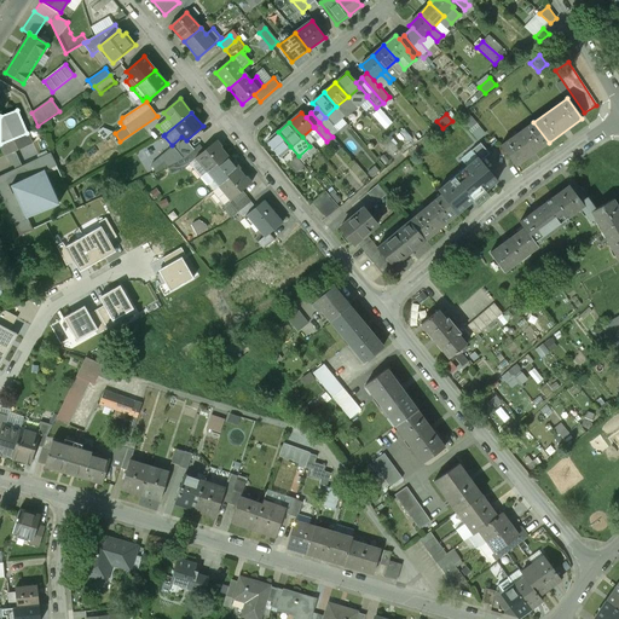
[(514,167),(549,143),(533,122),(499,146),(514,167)]
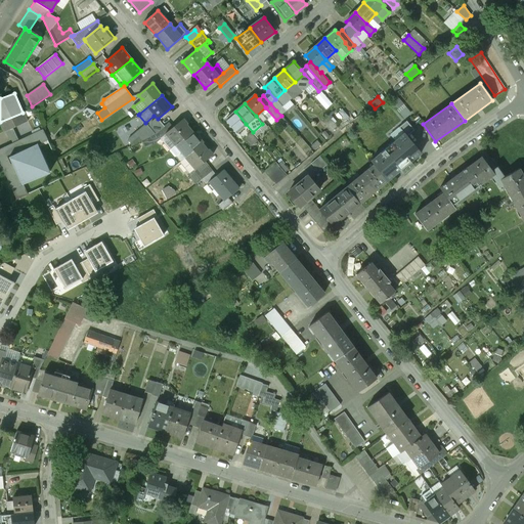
[(276,111),(281,116),(287,111),(282,105),(276,111)]
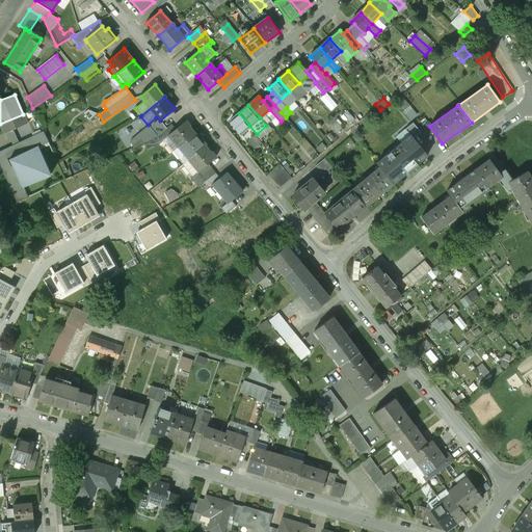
[(89,121),(97,113),(88,110),(83,113),(89,121)]
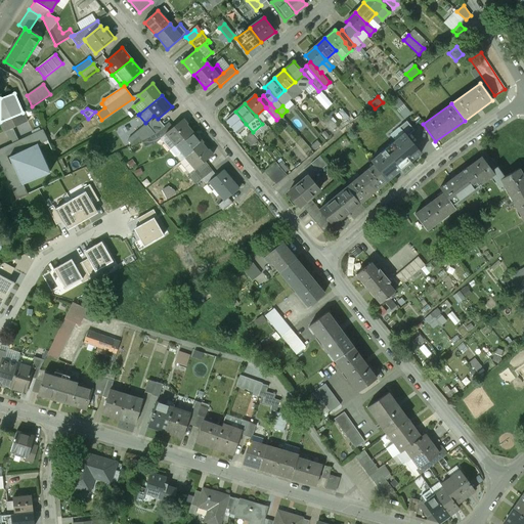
[(236,133),(246,124),(235,112),(225,120),(236,133)]
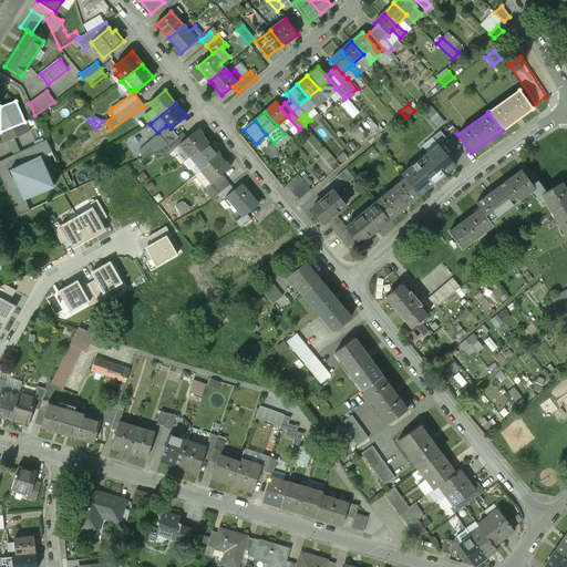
[(24,122),(0,132),(0,133),(4,143),(7,141),(13,155),(0,161),(0,175),(18,216),(30,210),(26,199),(54,186),(41,156),(52,152),(47,141),(21,152),(14,138),(30,131),(24,122)]
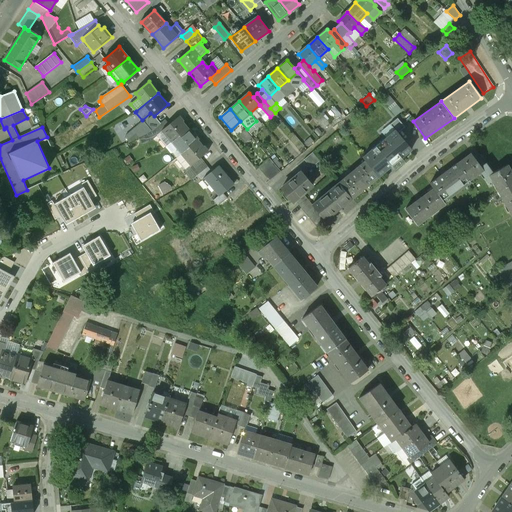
[(129,142),(146,134),(150,132),(160,123),(154,116),(144,122),(143,121),(125,136),(129,142)]
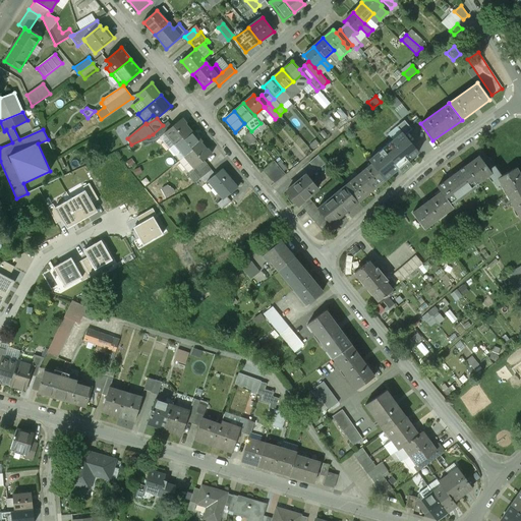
[(165,133),(174,145),(190,131),(185,124),(185,123),(181,118),(171,127),(164,133),(165,133)]
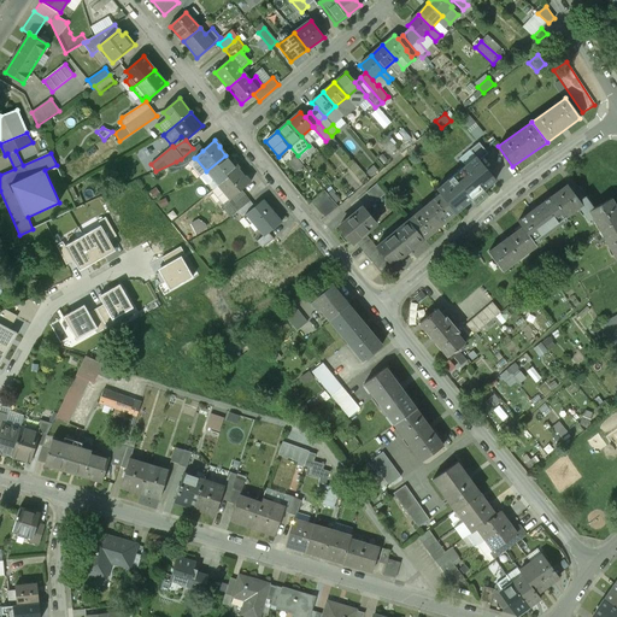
[(476,157),(480,160),(488,153),(479,142),(469,151),(476,158),(476,157)]
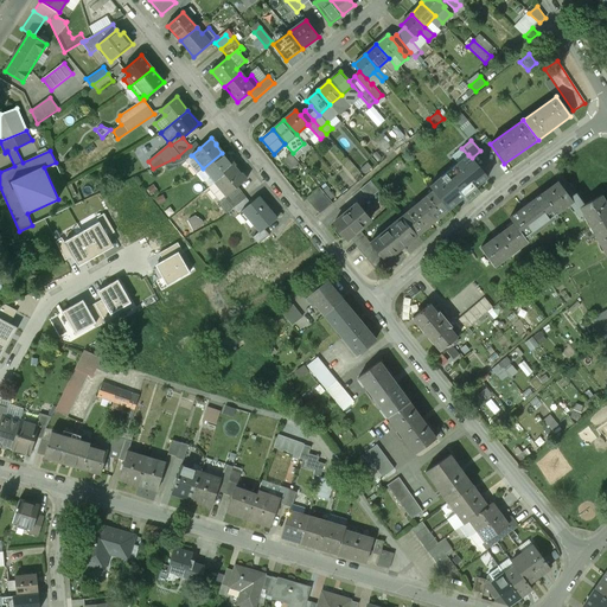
[(191,155),(199,148),(195,142),(190,146),(178,157),(173,159),(179,166),(192,155),(191,155)]
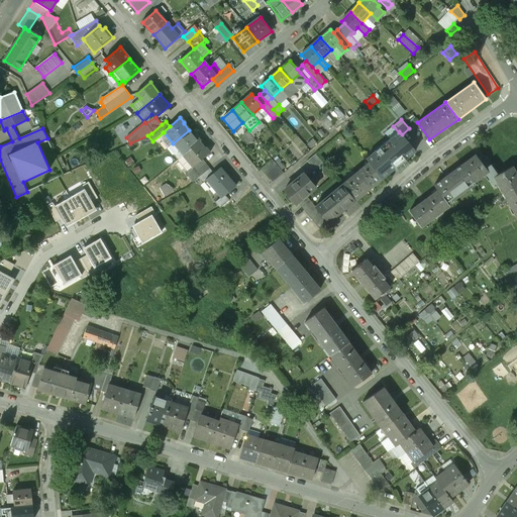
[(330,123),(325,127),(329,131),(334,128),(330,123)]
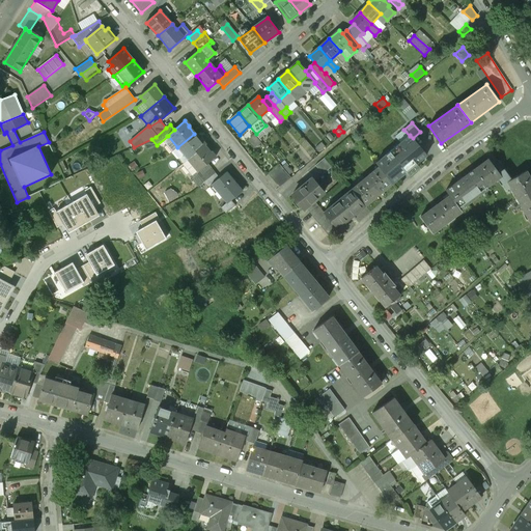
[(183,164),(187,160),(204,145),(205,144),(201,140),(200,141),(194,134),(177,147),(172,151),(183,164)]
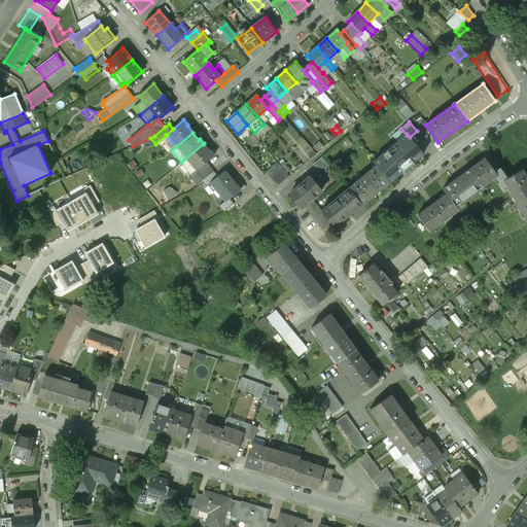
[(407,135),(373,163),(376,166),(389,182),(423,154),(410,137),(407,134),(407,135)]
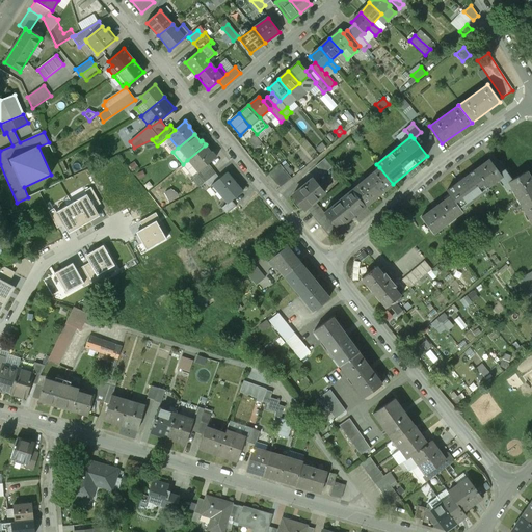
[(210,153),(205,145),(187,160),(197,171),(208,163),(215,157),(212,152),(210,153)]
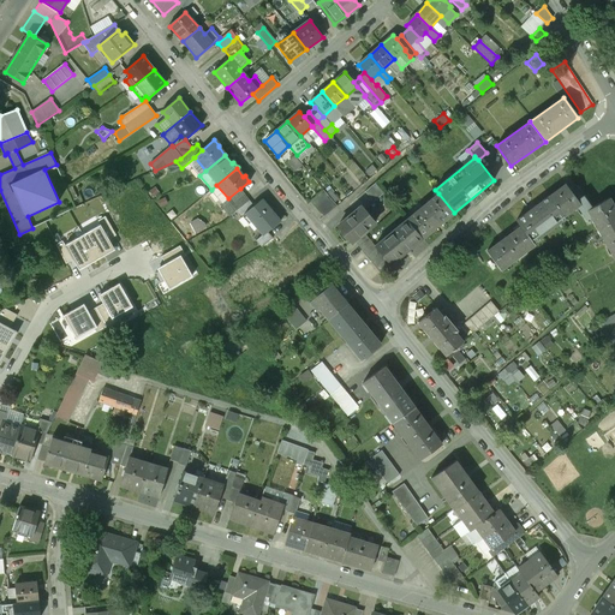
[(375,184),(365,192),(374,203),(384,193),(375,184)]
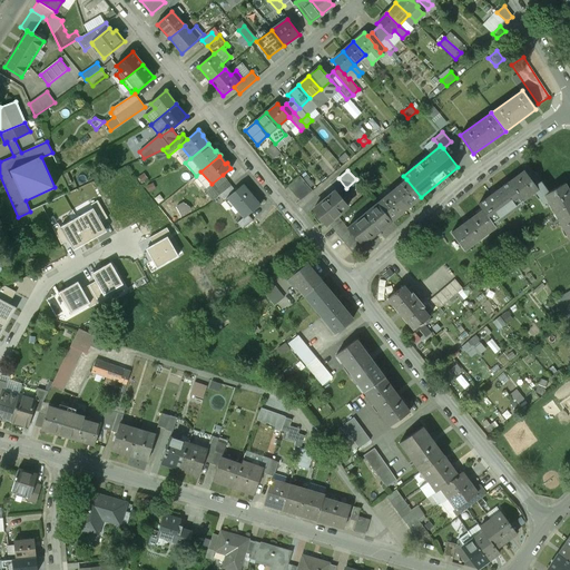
[(524,172),(509,183),(522,200),(536,192),(538,190),(536,186),(524,172)]
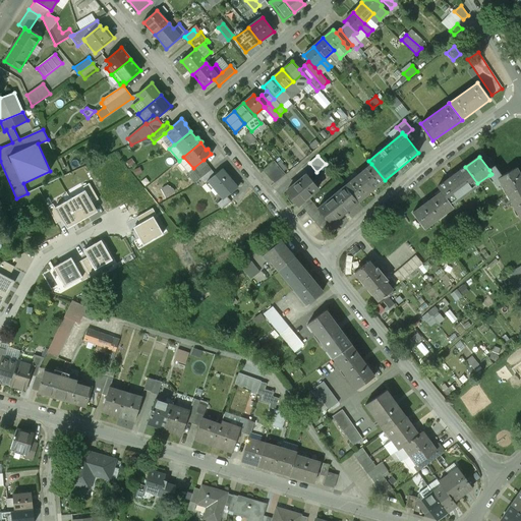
[(204,160),(193,168),(186,174),(194,183),(200,178),(211,169),(204,160)]
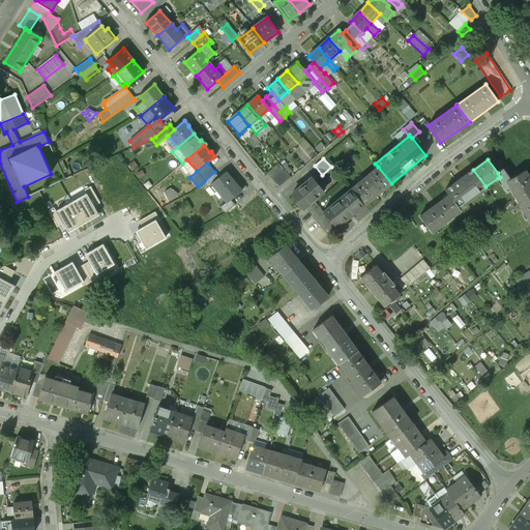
[(278,165),(268,173),(280,186),(290,177),(278,165)]
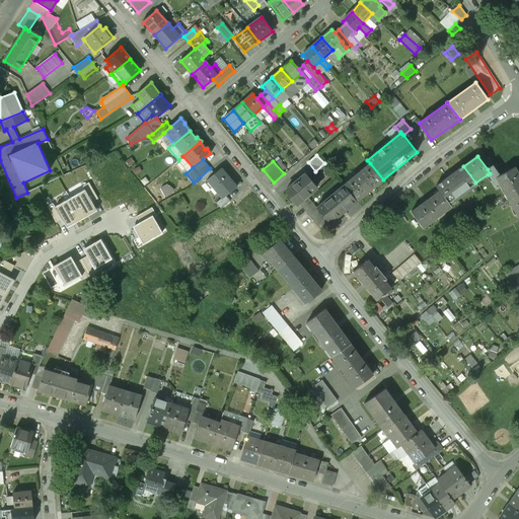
[(370,163),(343,186),(357,202),(383,179),(370,163)]
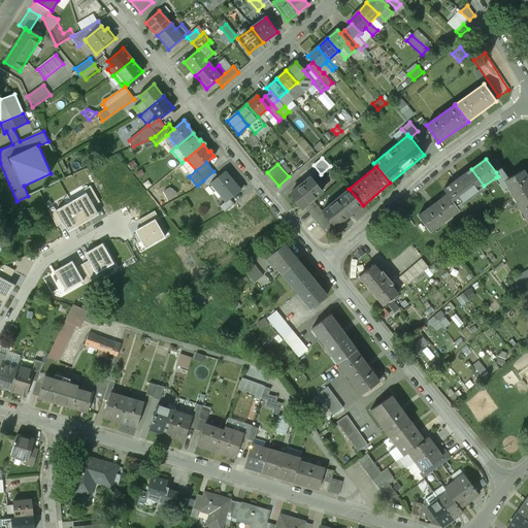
[(456,207),(484,186),(471,169),(442,191),(447,195),(456,207)]
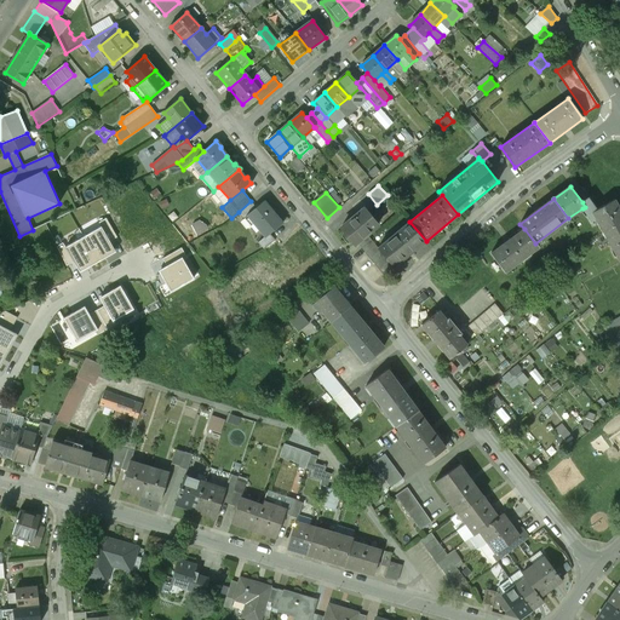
[(587,199),(583,202),(585,207),(583,208),(591,220),(596,218),(592,212),(596,210),(587,199)]
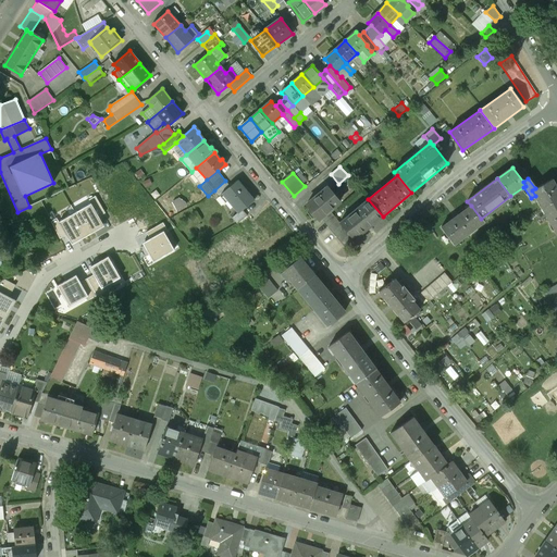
[(255,200),(237,180),(230,186),(221,194),(222,195),(227,202),(231,200),(234,205),(232,207),(237,213),(238,214),(243,210),(255,200)]
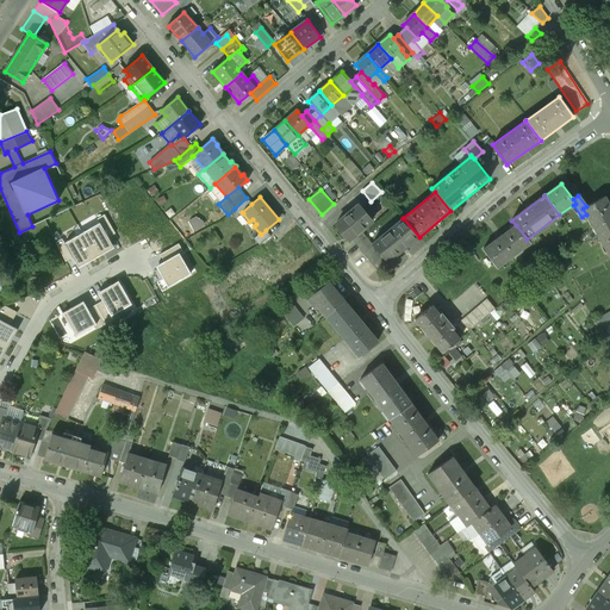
[(586,206),(583,209),(586,215),(593,229),(609,215),(609,207),(604,197),(586,206)]
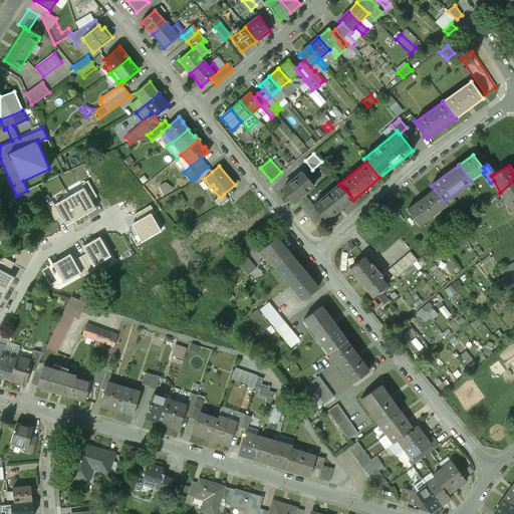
[(212,172),(208,167),(198,176),(203,181),(205,180),(204,179),(212,172)]
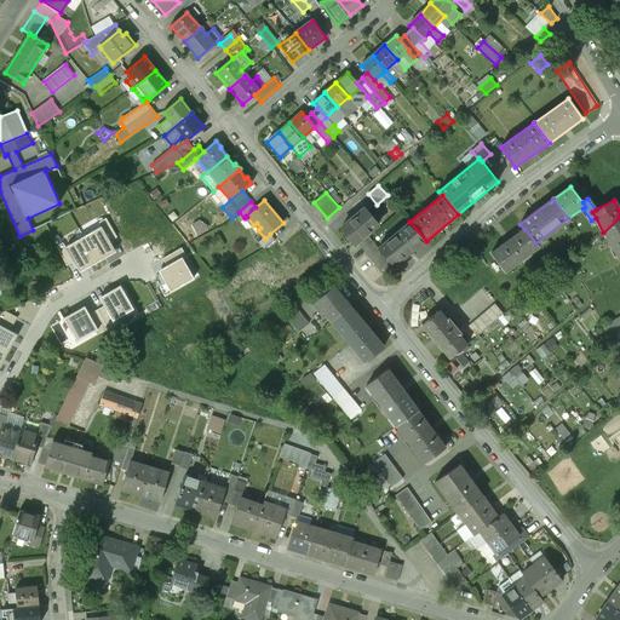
[(378,225),(363,208),(342,228),(355,245),(357,244),(367,235),(378,225)]
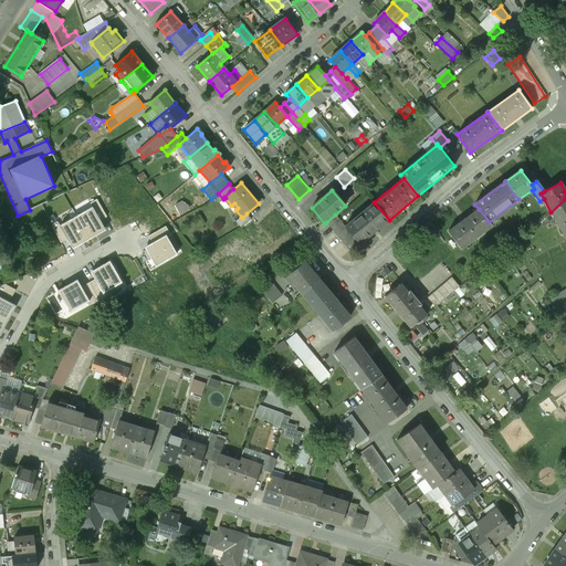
[(92,207),(100,220),(107,217),(96,199),(90,203),(92,207)]
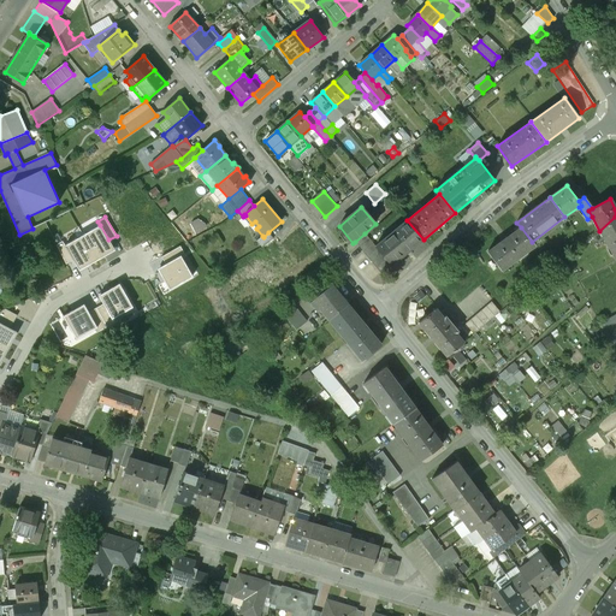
[(615,217),(600,231),(615,260),(615,217)]
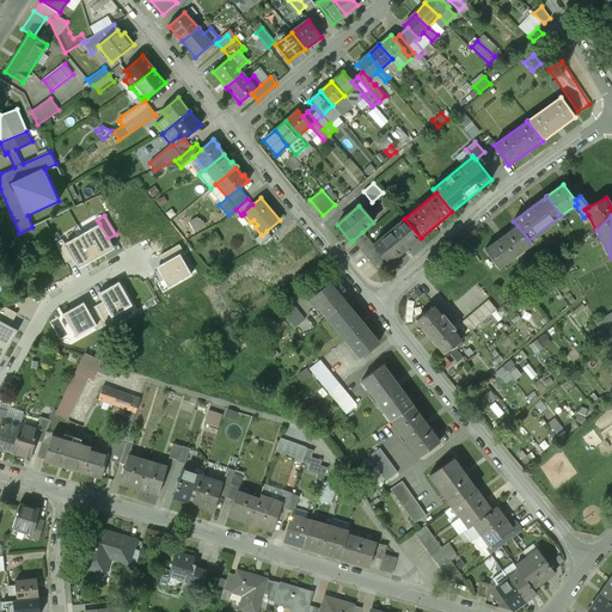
[(390,264),(421,238),(404,219),(373,245),(389,263),(390,264)]
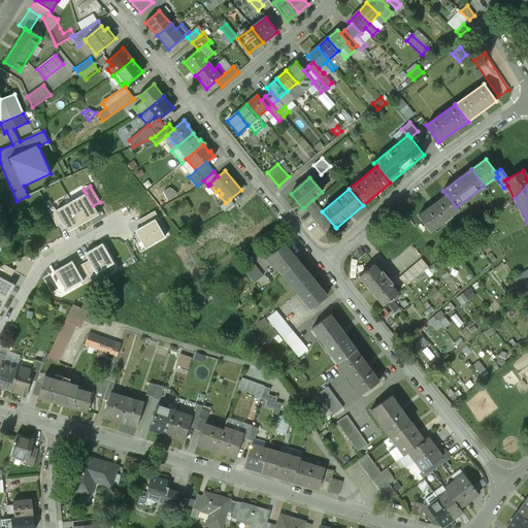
[(86,193),(70,202),(84,224),(99,215),(93,205),(86,193)]
